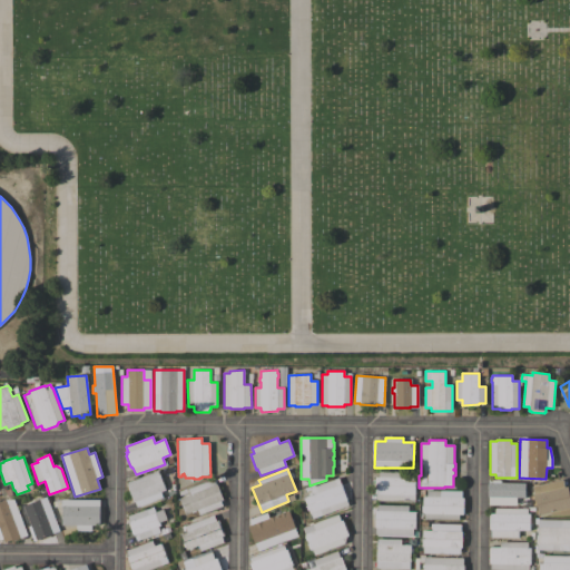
[(157,470),(165,490),(160,492),(163,498),(137,508),(135,501),(134,502),(134,501),(133,501),(127,488),(128,488),(127,485),(129,485),(127,482),(157,470)]
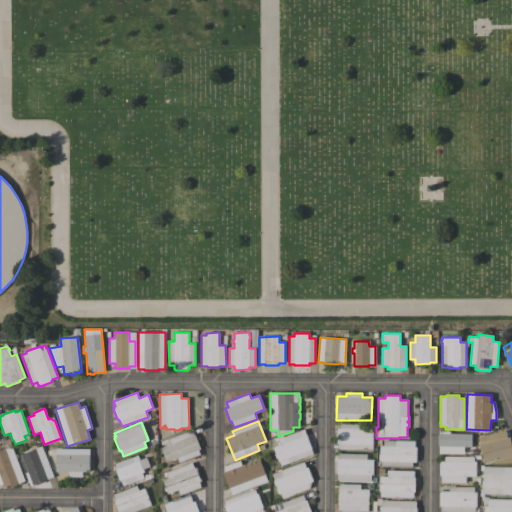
[(365,424),(365,429),(373,429),(373,433),(374,433),(374,436),(373,436),(372,451),(338,450),(338,443),(337,443),(337,442),(336,442),(336,429),(337,429),(337,428),(340,428),(340,423),(365,424)]
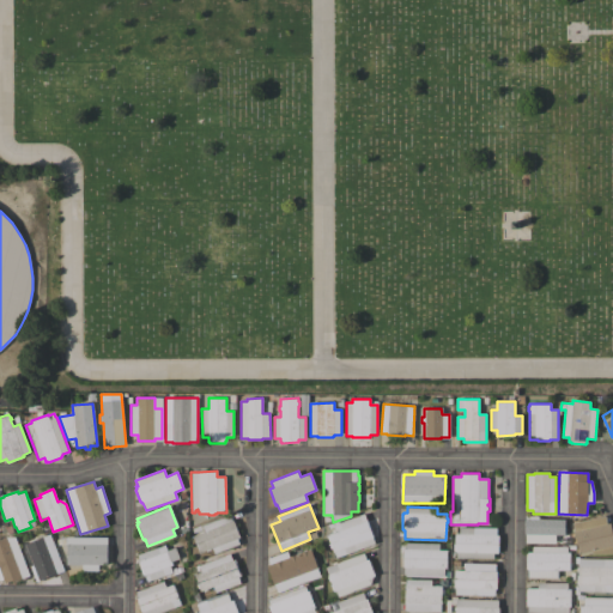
[(214,554),(212,548),(200,553),(193,536),(205,532),(204,528),(194,533),(192,529),(230,514),(232,521),(234,521),(240,538),(237,539),(240,544),(214,554)]
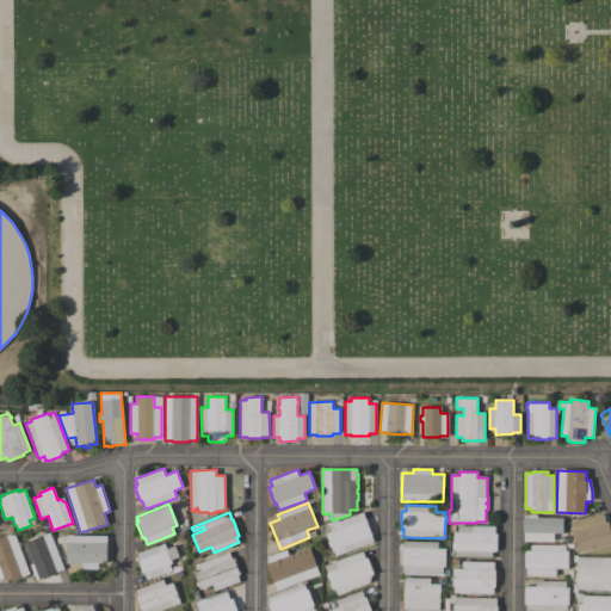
[(363,512),(365,519),(366,519),(374,535),(371,536),(374,542),(335,556),(333,550),(332,550),(331,545),(329,547),(327,542),(329,542),(326,534),(334,530),(332,524),(363,512)]
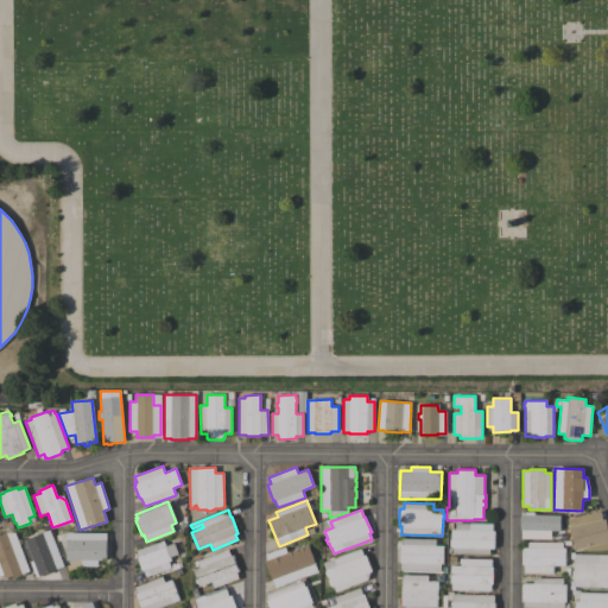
[(600,512),(602,519),(606,519),(607,530),(607,549),(587,550),(586,548),(574,550),(568,519),(600,512)]
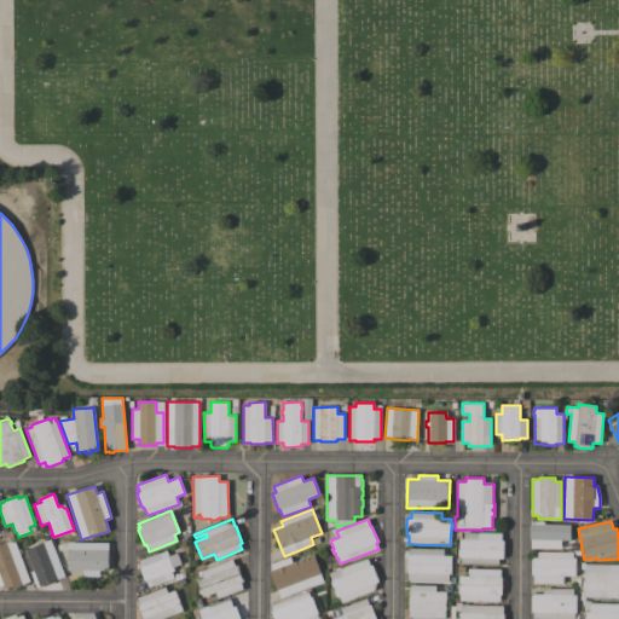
[(559,549),(559,539),(568,541),(568,525),(528,524),(527,548),(559,549)]
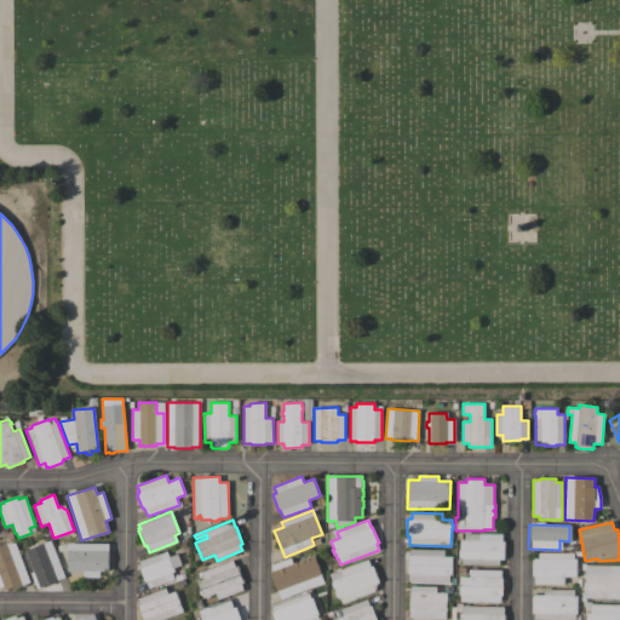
[(503,534),(503,541),(505,541),(504,560),(499,560),(499,566),(461,564),(461,558),(460,558),(460,540),(465,540),(465,533),(503,534)]
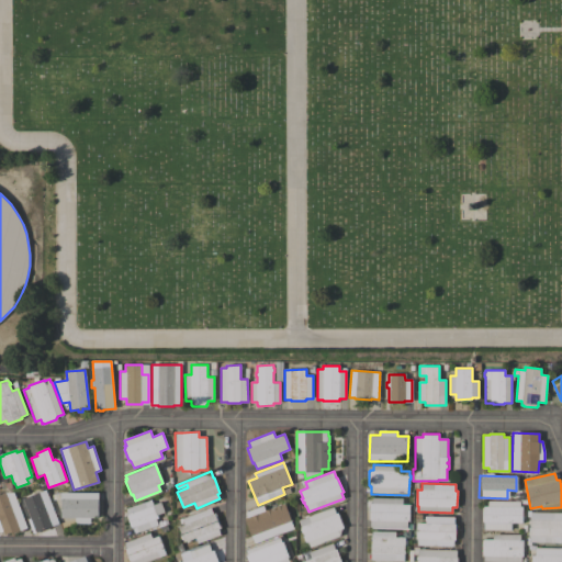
[(59,524),(33,534),(27,519),(30,518),(27,515),(29,514),(26,506),(25,506),(23,502),(24,502),(23,498),(46,490),(59,524)]
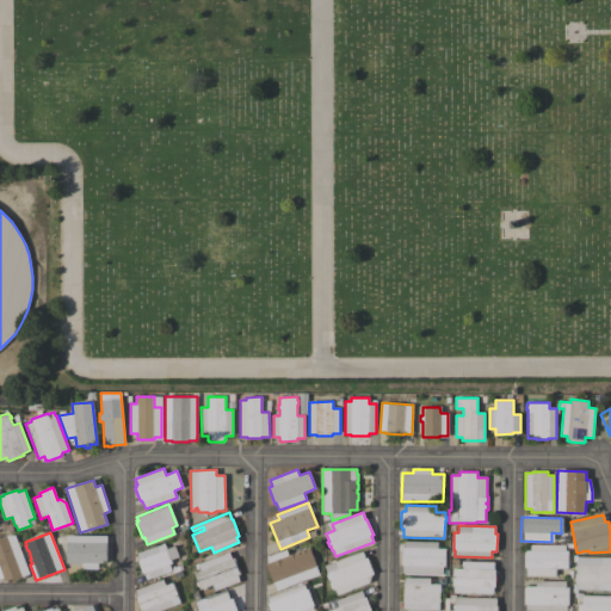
[(30,574),(13,580),(13,578),(5,581),(4,578),(0,579),(0,537),(6,535),(16,536),(30,574)]
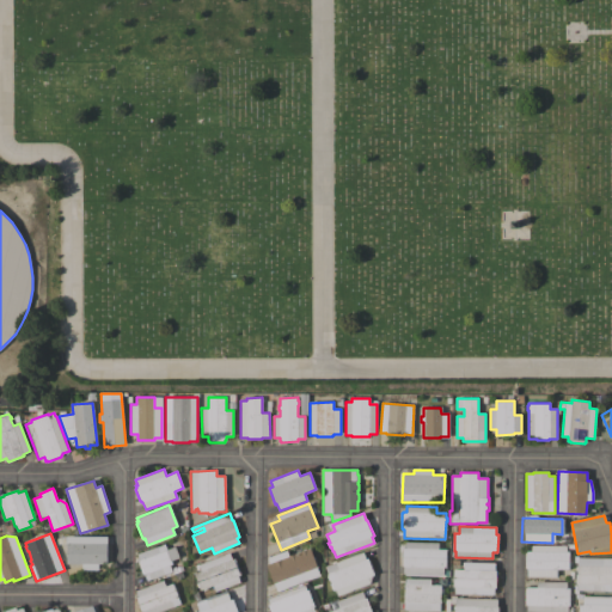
[(106,537),(106,564),(98,564),(98,570),(83,570),(83,564),(67,564),(67,543),(66,543),(66,536),(106,537)]
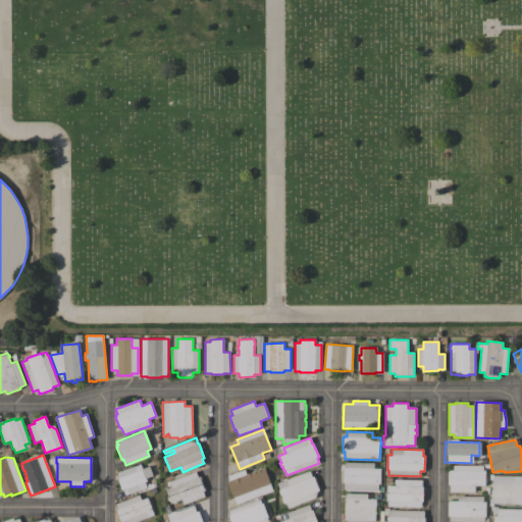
[(374,463),(374,469),(380,469),(380,484),(378,484),(378,486),(383,486),(383,491),(372,491),(372,489),(344,489),(344,483),(344,481),(343,481),(343,476),(344,476),(344,474),(343,474),(343,469),(344,469),(344,468),(346,468),(346,462),(374,463)]
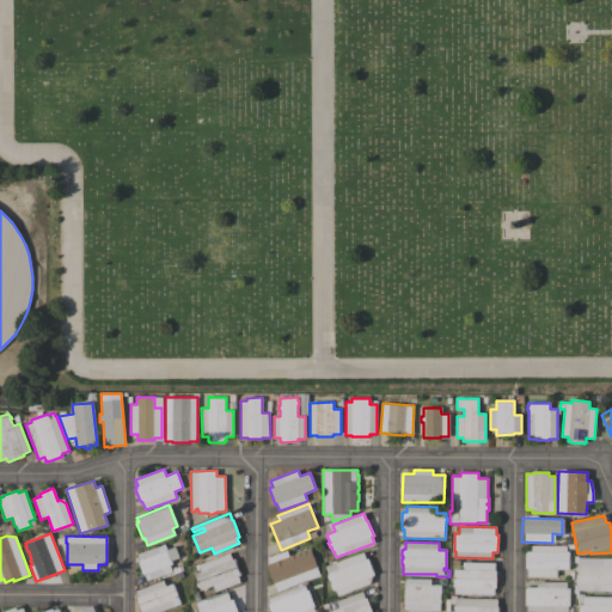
[(165,544),(167,550),(175,546),(179,557),(171,561),(172,564),(170,565),(172,571),(147,581),(145,574),(144,574),(144,573),(142,574),(138,562),(139,562),(139,561),(136,555),(165,544)]
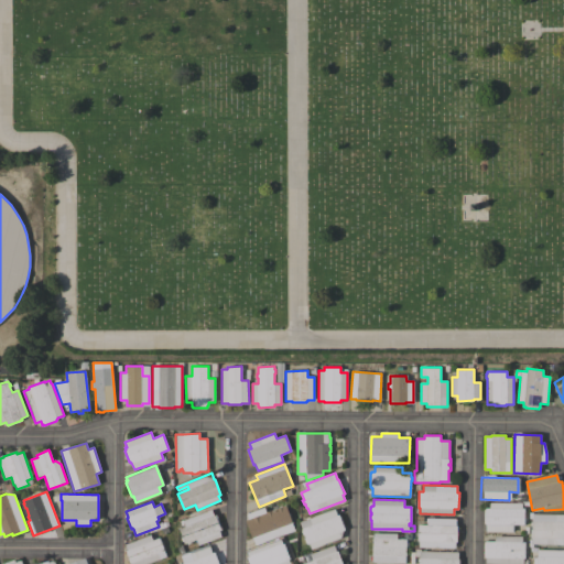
[(522,503),(522,509),(524,509),(523,524),(513,524),(513,532),(486,531),(486,524),(485,524),(485,523),(484,523),(484,509),(485,509),(485,508),(490,508),(490,502),(522,503)]
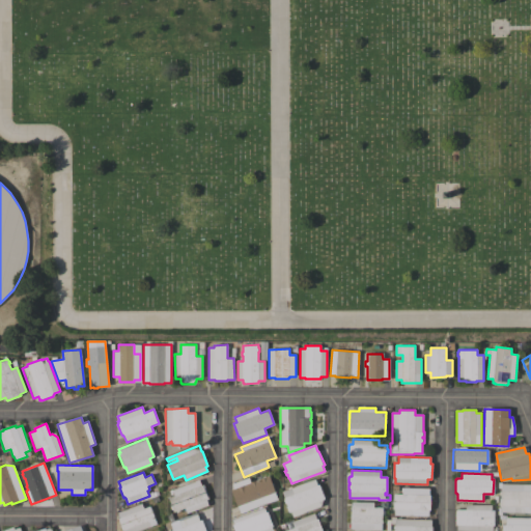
[(241,513),(231,490),(233,488),(232,484),(249,477),(251,482),(269,475),(278,499),(241,513)]
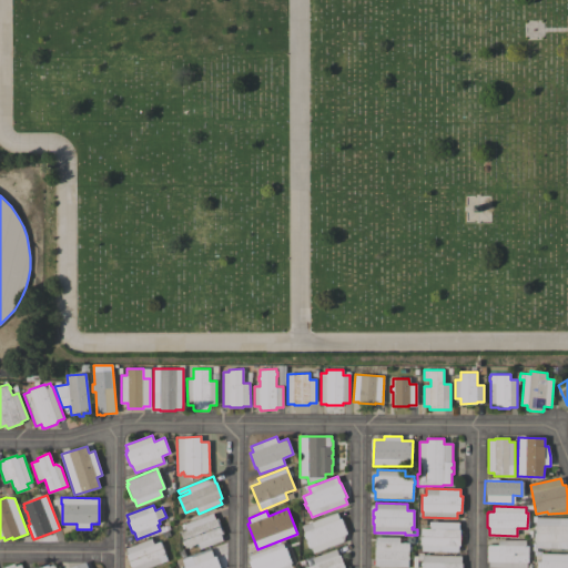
[(314,554),(312,547),(310,548),(310,547),(308,547),(306,541),(307,541),(306,538),(305,539),(303,535),(304,535),(304,533),(302,526),(308,524),(307,523),(312,520),(312,521),(337,511),(340,519),(341,518),(342,519),(343,519),(347,531),(346,533),(347,534),(345,535),(344,541),(314,554)]
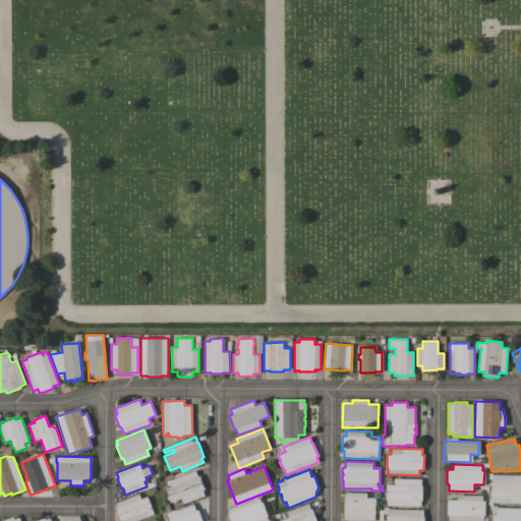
[(183,504),(181,499),(176,501),(176,502),(173,503),(173,502),(171,503),(170,500),(168,500),(167,497),(168,497),(165,488),(171,486),(169,480),(195,470),(197,476),(199,475),(206,489),(203,490),(205,496),(183,504)]
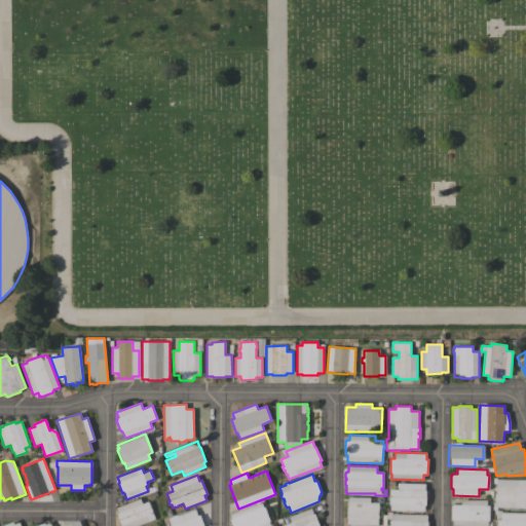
[(525,525),(496,525),(497,520),(501,520),(501,514),(495,514),(495,511),(497,511),(497,508),(495,508),(496,483),(493,483),(493,478),(497,478),(497,480),(525,480),(525,508),(500,508),(500,511),(506,511),(506,513),(525,513),(525,525)]
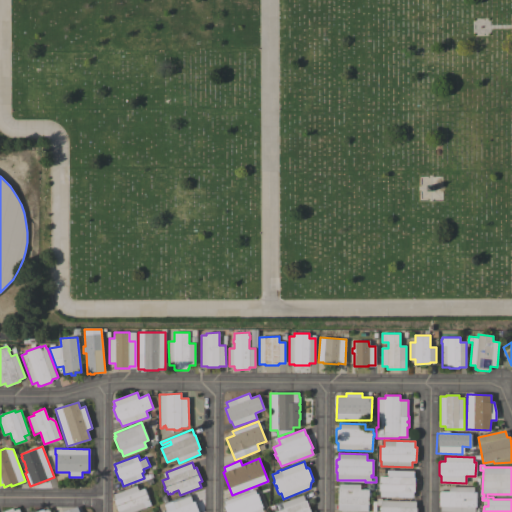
[(414,471),(414,477),(415,477),(415,492),(413,492),(413,497),(380,497),(380,491),(379,491),(379,490),(378,490),(378,484),(379,484),(380,476),(388,476),(388,470),(414,471)]
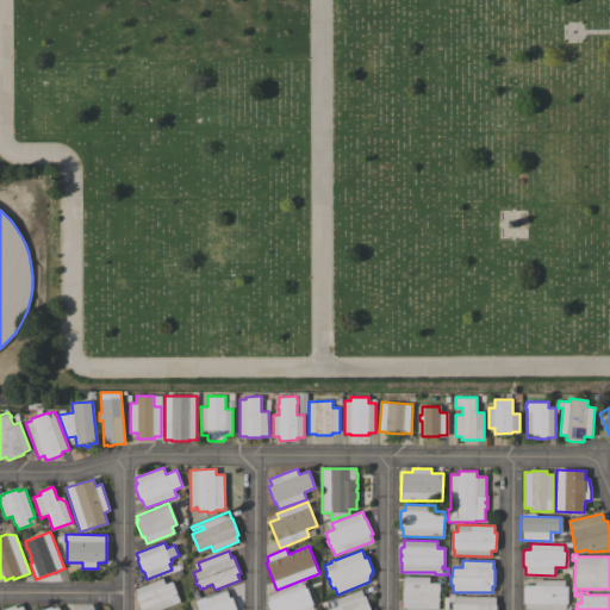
[(429,578),(429,583),(433,584),(433,583),(437,583),(437,584),(440,584),(440,586),(442,586),(442,591),(439,591),(439,609),(403,608),(403,598),(402,598),(402,592),(403,592),(403,589),(402,589),(402,584),(404,584),(404,577),(429,578)]
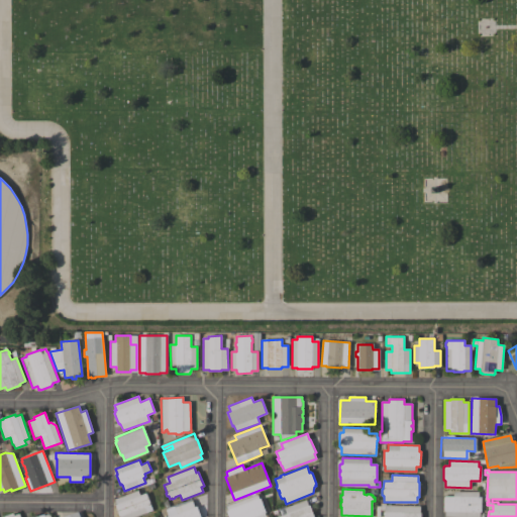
[(137,490),(140,495),(145,493),(146,495),(147,495),(148,498),(147,498),(152,510),(134,516),(120,516),(115,505),(116,504),(114,499),(137,490)]
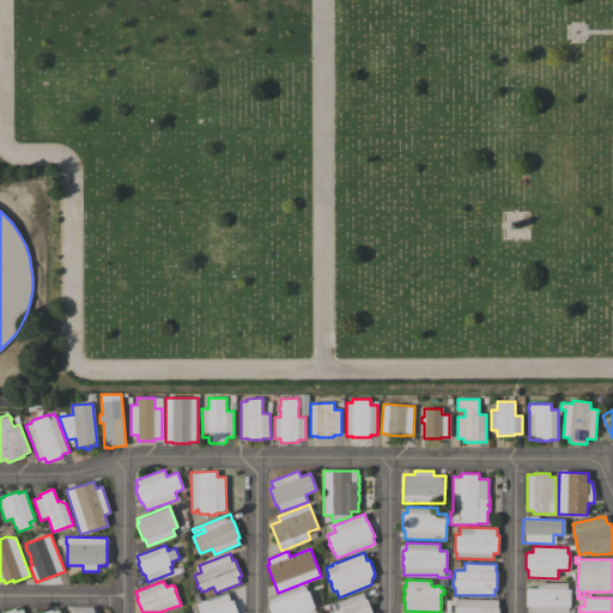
[(568,583),(568,589),(570,589),(570,607),(569,607),(569,612),(528,612),(528,607),(527,607),(527,605),(526,605),(526,589),(527,589),(527,588),(538,589),(538,583),(568,583)]
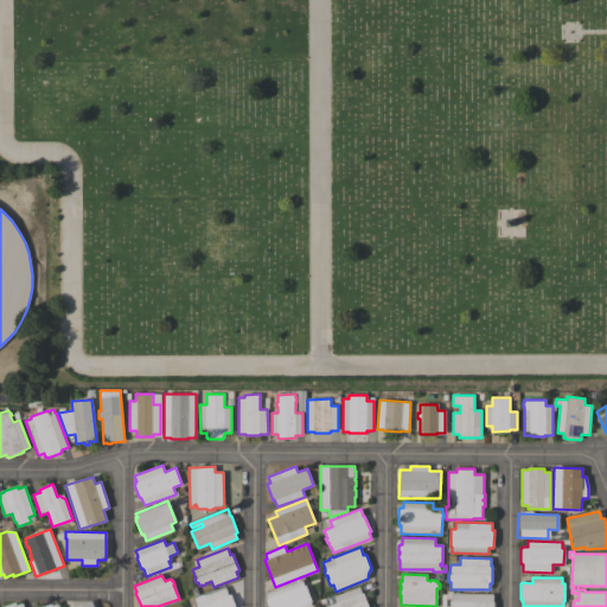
[(301,580),(304,586),(305,586),(306,588),(307,588),(310,593),(308,593),(312,602),(311,602),(312,605),(314,605),(314,606),(268,606),(266,600),(268,600),(266,594),(301,580)]
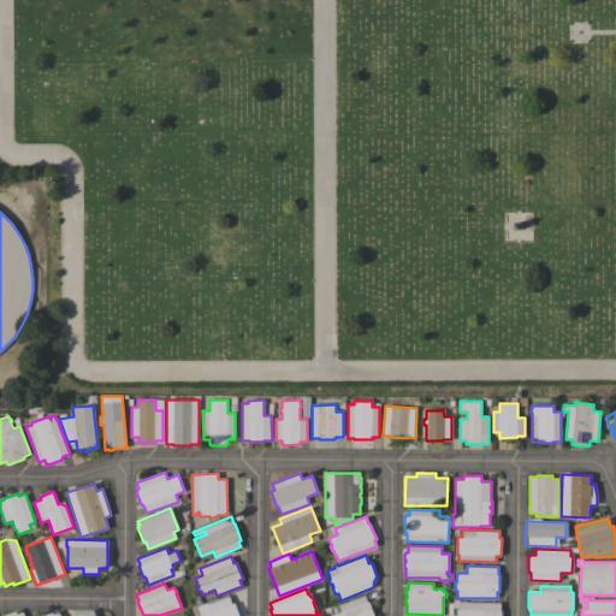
[(229,596),(232,604),(234,603),(238,615),(199,615),(201,615),(201,614),(205,612),(205,614),(211,611),(208,604),(229,596)]
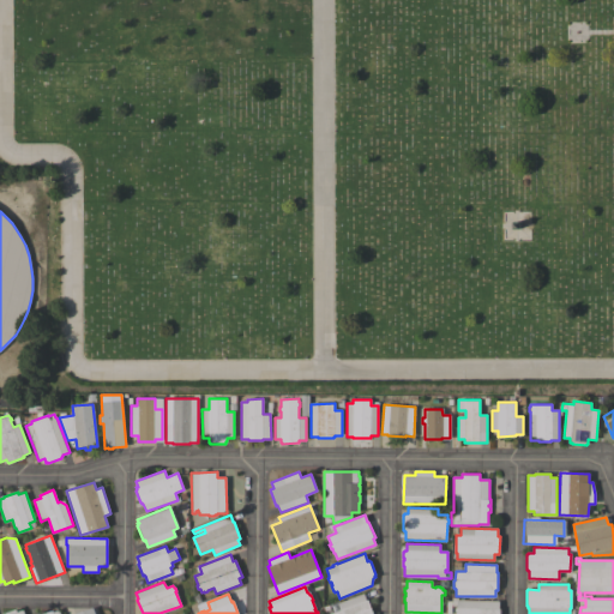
[(363,594),(366,600),(367,600),(368,601),(371,607),(369,607),(373,613),(330,613),(341,611),(337,603),(363,594)]
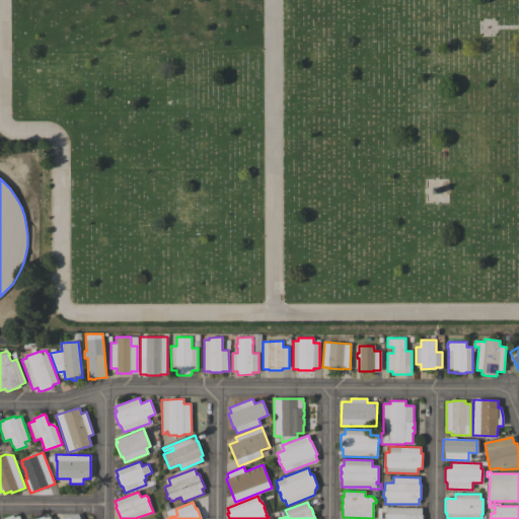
[(385,518),(385,516),(384,516),(384,514),(386,514),(386,512),(382,512),(382,505),(387,505),(387,507),(388,507),(388,506),(392,506),(391,507),(422,508),(422,514),(423,514),(423,516),(424,516),(423,518),(385,518)]
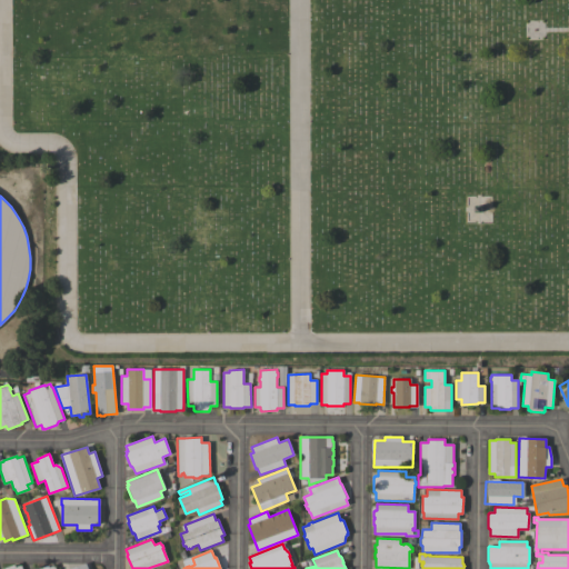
All buildings are outlined.
